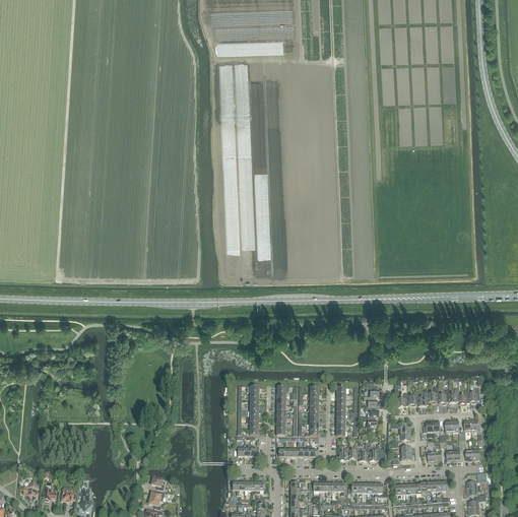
[(372,385),(372,382),(364,382),(364,390),(368,390),(368,395),(374,396),(377,396),(377,388),(376,388),(376,385),(372,385)]
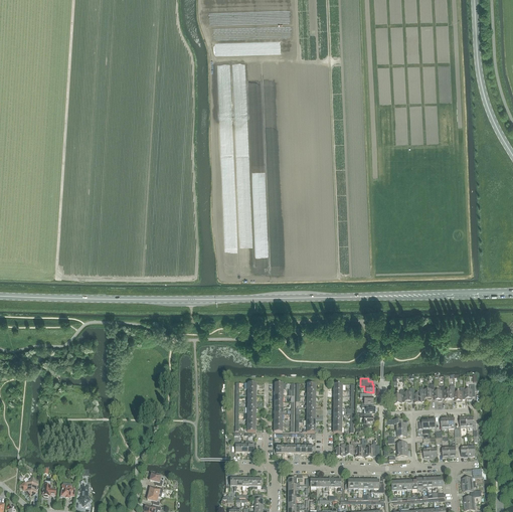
[(428,387),(422,388),(422,396),(425,396),(425,397),(426,397),(430,397),(430,396),(430,395),(433,395),(433,389),(433,383),(428,383),(428,387)]
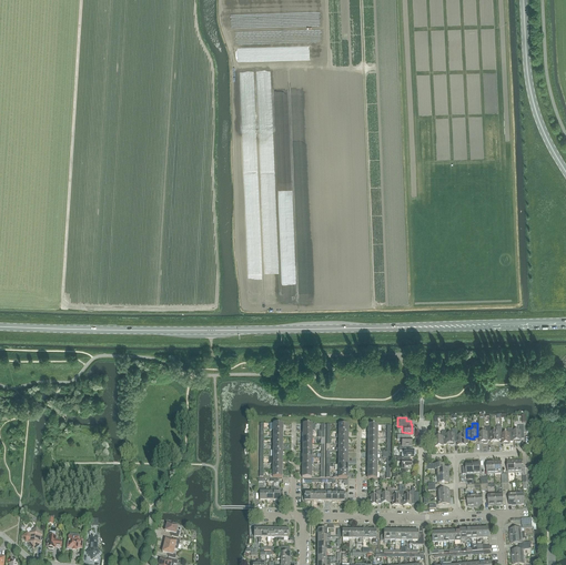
[(511,437),(518,437),(518,436),(522,436),(522,423),(516,423),(516,429),(511,429),(511,437)]
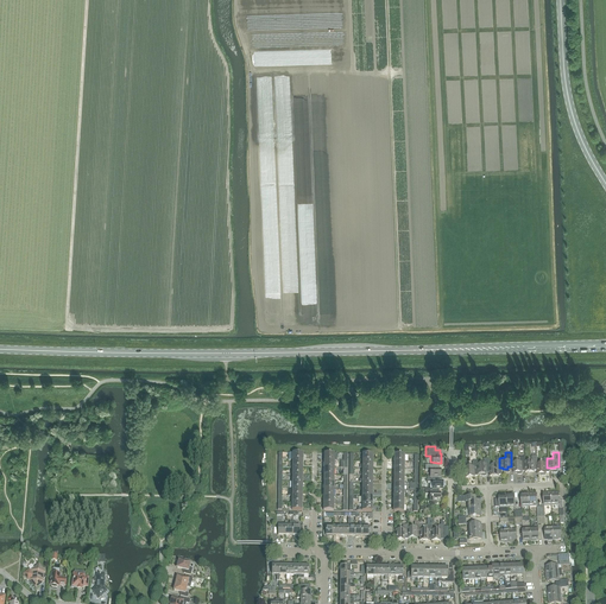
[(523,459),(523,453),(517,455),(517,459),(511,459),(511,466),(511,470),(515,470),(516,470),(516,471),(519,471),(519,470),(519,469),(519,468),(523,468),(523,459)]
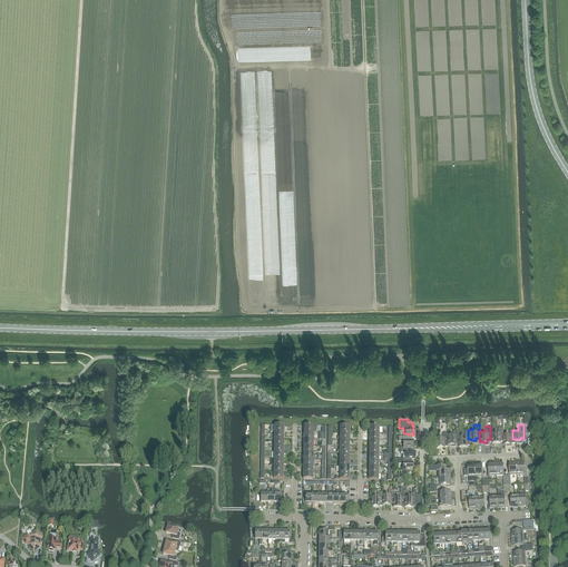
[(490,440),(498,440),(498,439),(501,439),(501,432),(501,426),(496,426),(496,431),(490,431),(490,439),(490,440)]
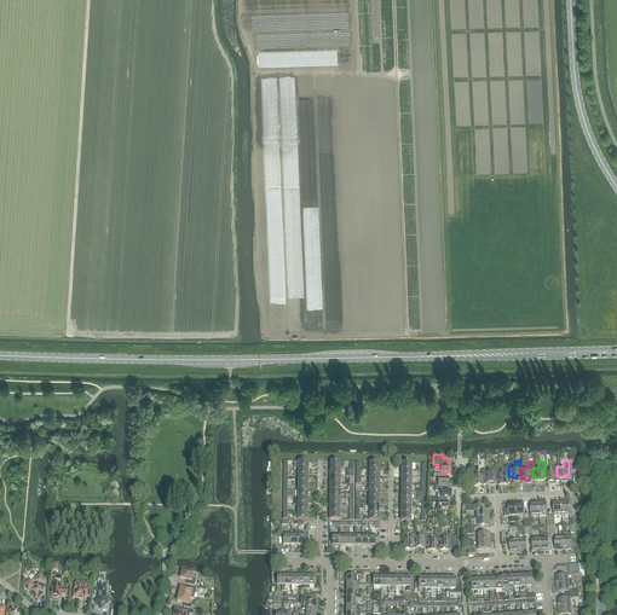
[(551,469),(545,469),(545,476),(545,480),(549,480),(549,481),(553,481),(553,480),(554,479),(553,477),(557,477),(557,476),(557,466),(557,463),(551,464),(551,469)]
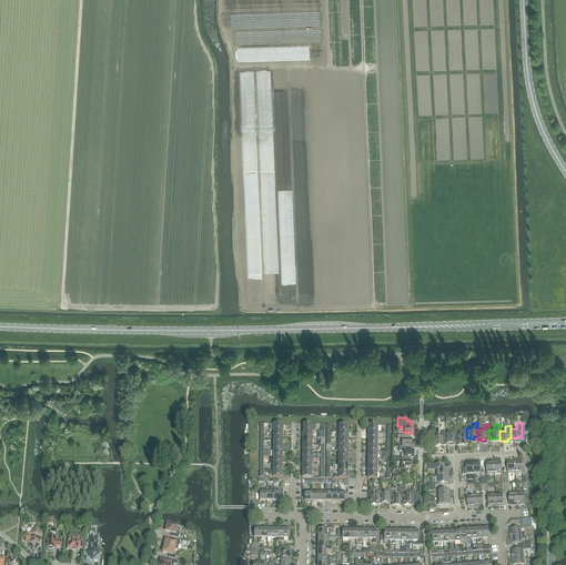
[(455,426),(450,426),(450,431),(444,432),(444,441),(445,441),(453,441),(453,440),(455,440),(455,433),(455,426)]
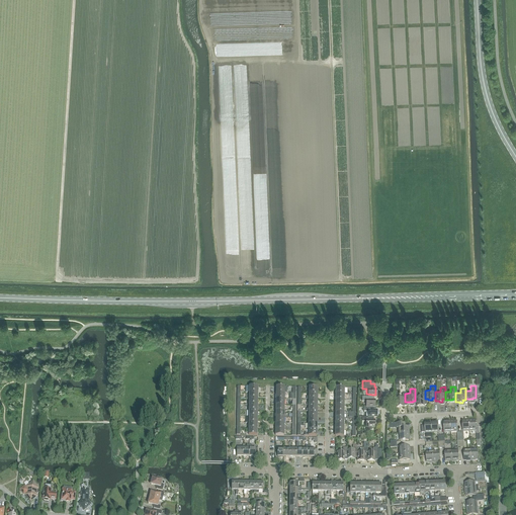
[(425,390),(424,390),(420,391),(421,395),(415,395),(415,401),(415,404),(423,403),(423,402),(426,402),(425,399),(425,391),(425,390)]
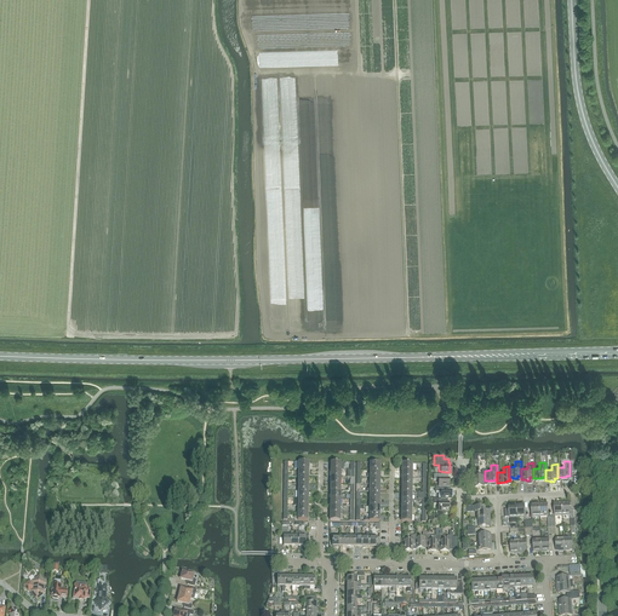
[(473,484),(482,483),(482,482),(486,482),(486,481),(485,481),(485,471),(485,467),(479,467),(480,473),(473,473),(473,484)]
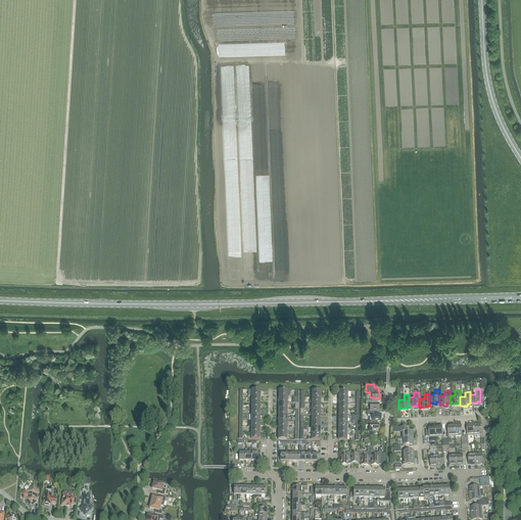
[(377,409),(377,408),(377,400),(376,400),(376,398),(370,397),(364,397),(364,403),(368,403),(368,408),(377,409)]
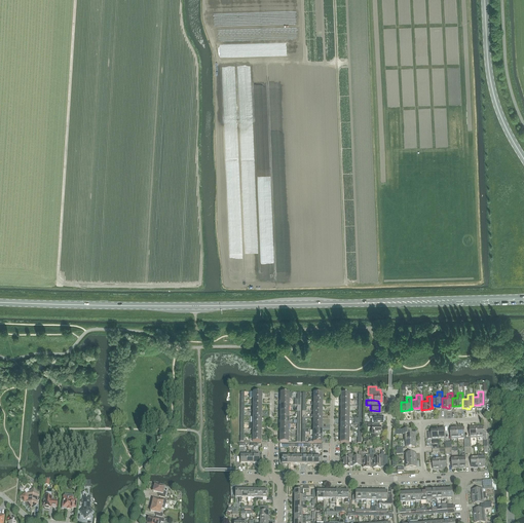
[(368,410),(368,415),(372,415),(372,420),(372,421),(378,421),(381,421),(381,413),(380,413),(380,410),(379,410),(379,411),(370,410),(368,410)]
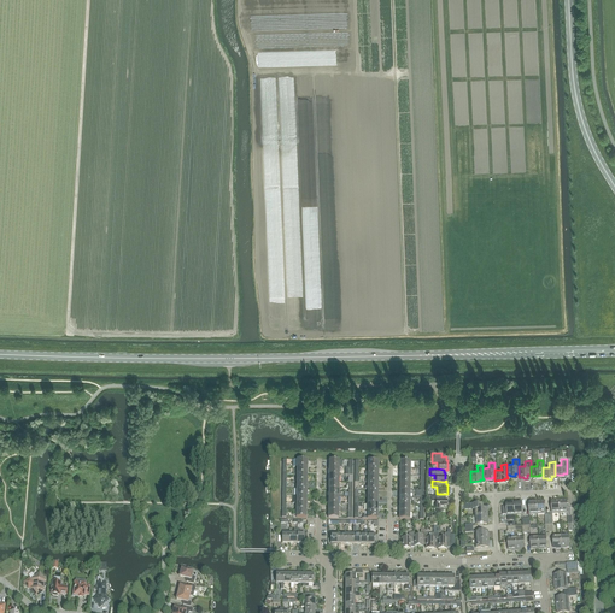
[(437,493),(429,493),(429,499),(434,499),(434,506),(444,506),(444,496),(443,496),(444,494),(437,494),(437,493)]
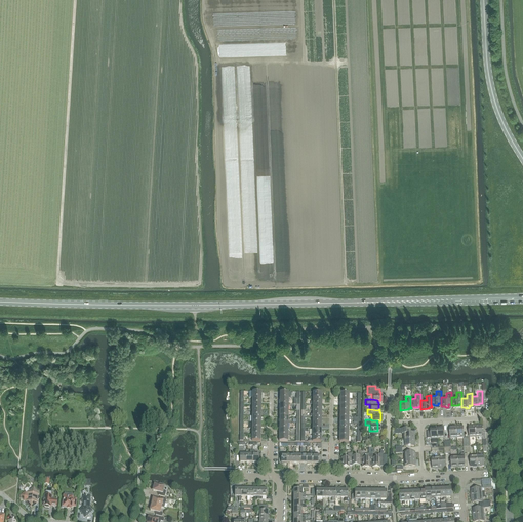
[(436,436),(435,425),(434,424),(432,424),(431,425),(431,426),(429,426),(429,429),(426,430),(426,429),(425,429),(426,436),(429,436),(436,436)]
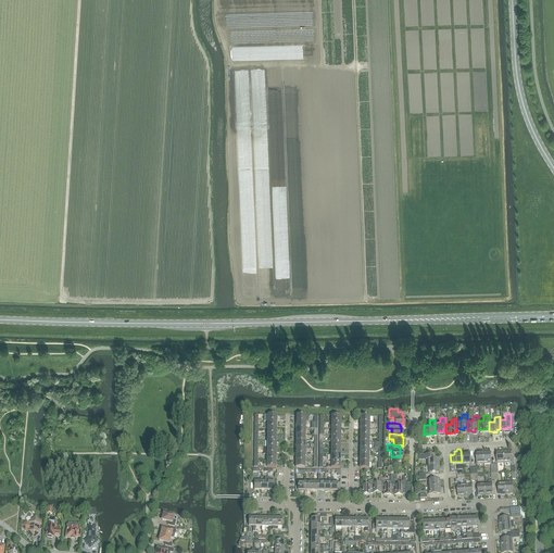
[(272,479),(268,478),(268,475),(265,475),(265,487),(272,487),(272,486),(274,486),(274,479),(272,479)]
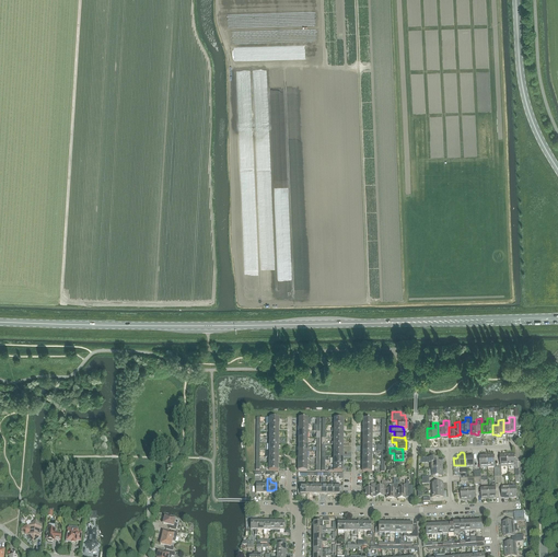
[(335,492),(337,492),(337,491),(338,491),(338,490),(339,490),(340,489),(340,483),(338,483),(334,483),(334,479),(332,479),(330,491),(334,491),(335,492)]
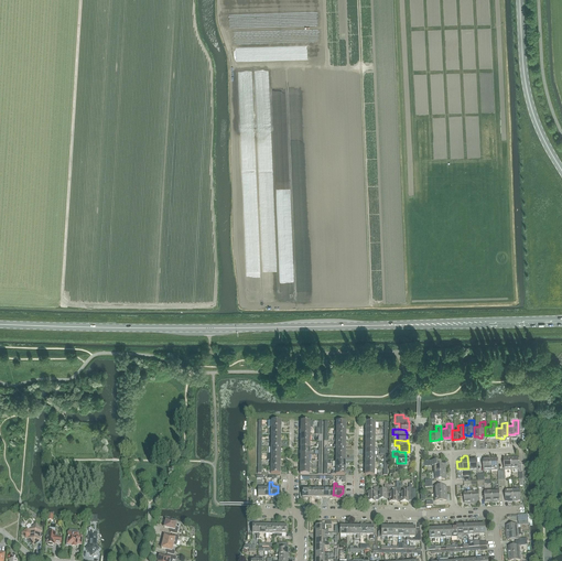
[(384,496),(387,496),(387,489),(388,485),(388,483),(382,483),(382,487),(377,487),(376,496),(384,497),(384,496)]
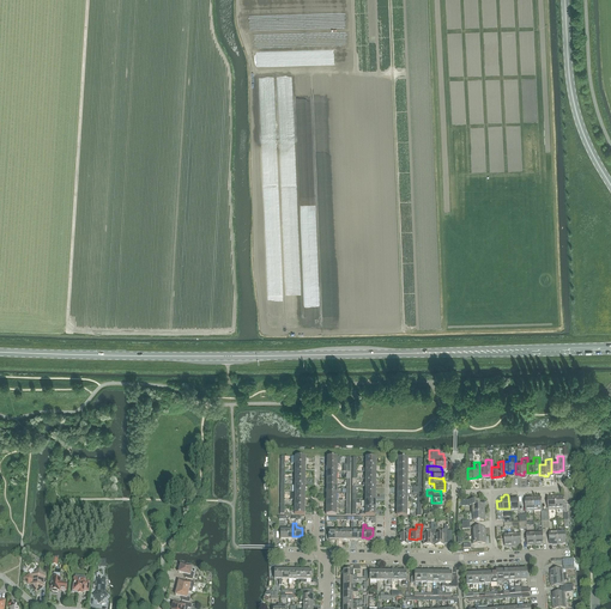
[(409,539),(410,529),(410,527),(404,525),(404,531),(397,531),(397,541),(405,541),(405,540),(409,540),(409,539)]
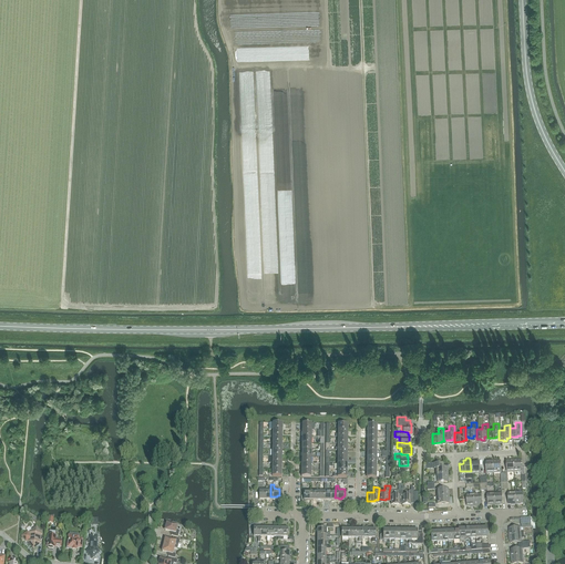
[(389,492),(389,499),(389,502),(397,502),(397,501),(400,501),(400,492),(400,488),(397,488),(396,488),(390,488),(389,492)]
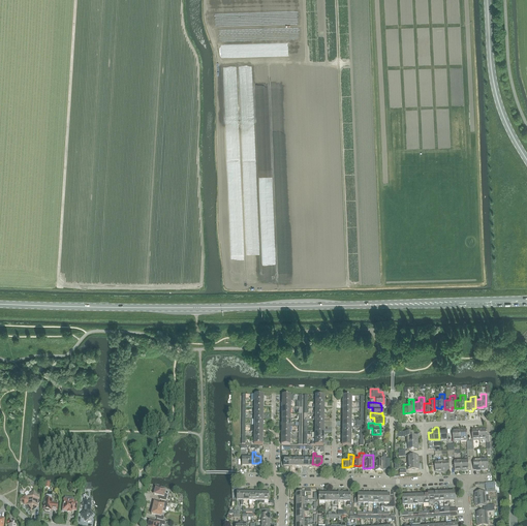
[(373,459),(373,467),(373,468),(380,468),(380,467),(383,467),(384,455),(379,455),(379,459),(373,459)]
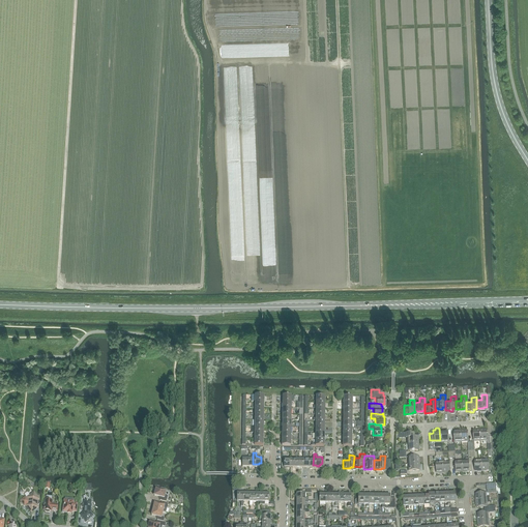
[(158,494),(157,497),(165,499),(166,493),(163,493),(164,489),(163,489),(164,487),(159,486),(158,488),(154,487),(153,488),(152,487),(151,492),(152,492),(152,493),(158,494)]
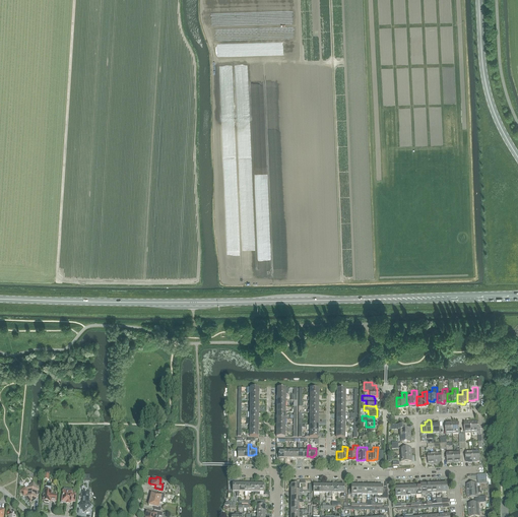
[(23,494),(28,500),(36,495),(35,494),(36,492),(37,490),(35,489),(37,487),(31,480),(24,486),(25,487),(25,488),(24,487),(21,487),(19,488),(19,490),(21,492),(23,493),(24,492),(25,493),(23,494)]
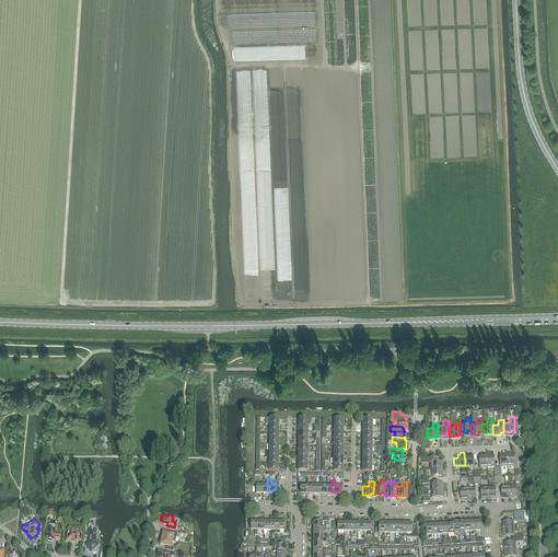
[(374,530),(380,531),(380,533),(382,533),(382,531),(382,520),(379,520),(379,519),(376,519),(376,520),(376,525),(374,525),(373,526),(373,529),(374,530)]
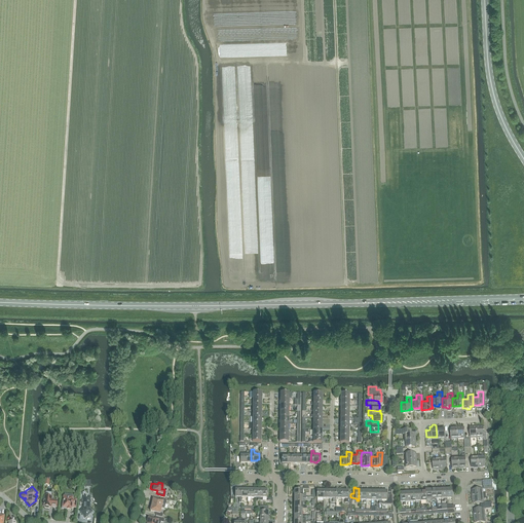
[(379,501),(390,501),(389,492),(384,492),(385,488),(381,488),(381,487),(379,487),(379,488),(379,501)]
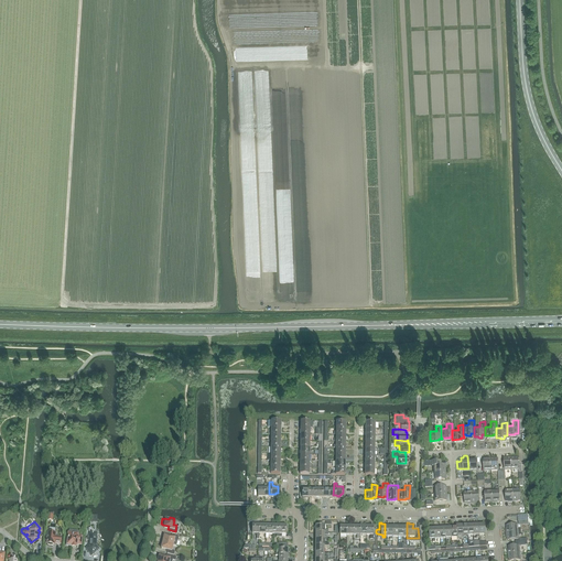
[(65,536),(64,542),(68,543),(68,542),(69,542),(69,543),(73,545),(74,543),(74,541),(78,541),(79,533),(75,533),(75,532),(76,528),(72,528),(71,531),(66,531),(66,536),(65,536)]
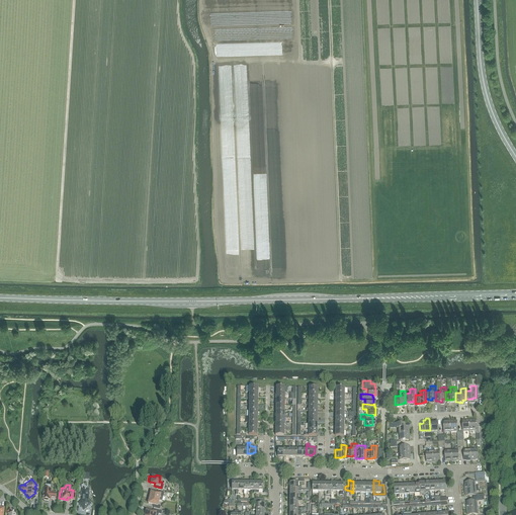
[(41,498),(45,498),(47,498),(47,496),(54,497),(55,491),(49,490),(50,487),(41,486),(41,491),(40,490),(40,494),(40,495),(41,495),(41,498)]
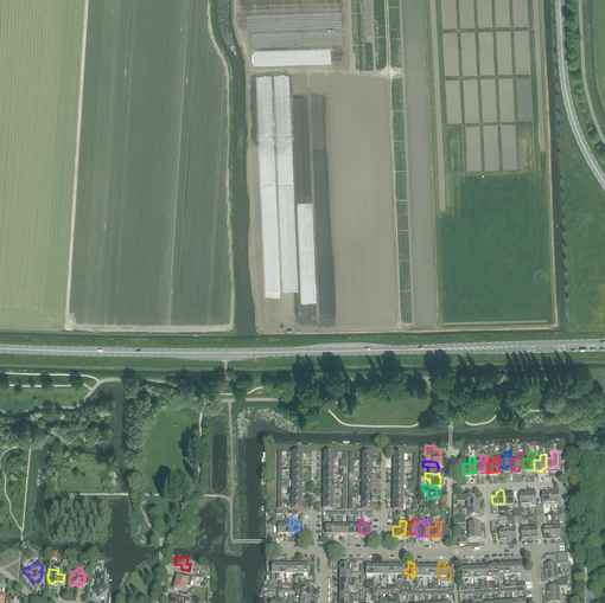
[(91,577),(93,578),(94,578),(94,581),(95,582),(90,587),(96,594),(104,587),(100,583),(101,582),(102,578),(103,577),(102,576),(102,573),(100,570),(94,570),(94,573),(93,573),(91,575),(91,577)]
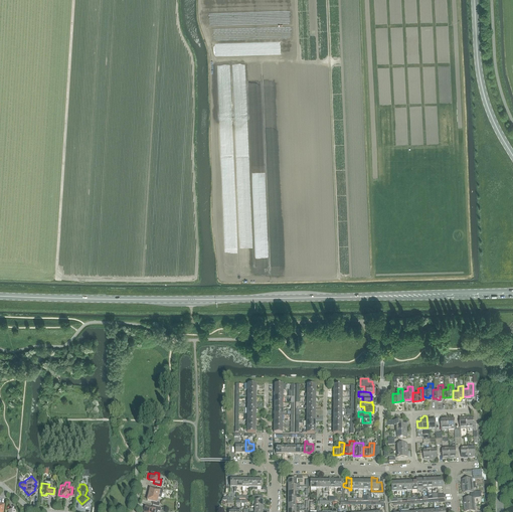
[(154,488),(148,486),(148,489),(146,489),(146,492),(156,495),(159,495),(161,487),(155,485),(154,488)]
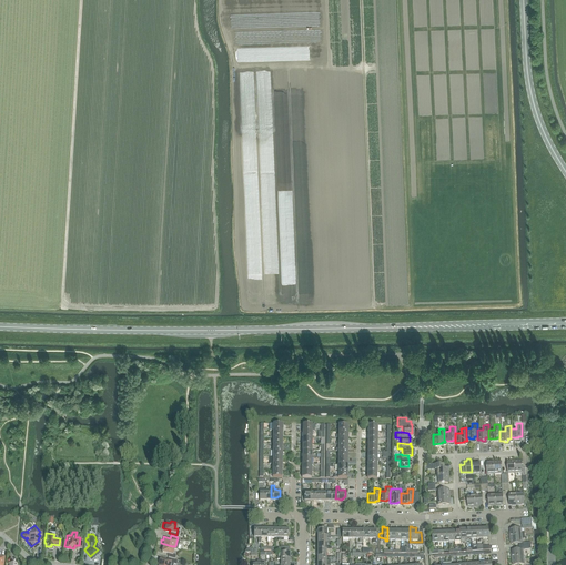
[(172,546),(161,543),(160,546),(161,546),(160,550),(168,551),(167,554),(173,556),(174,553),(171,552),(172,546)]
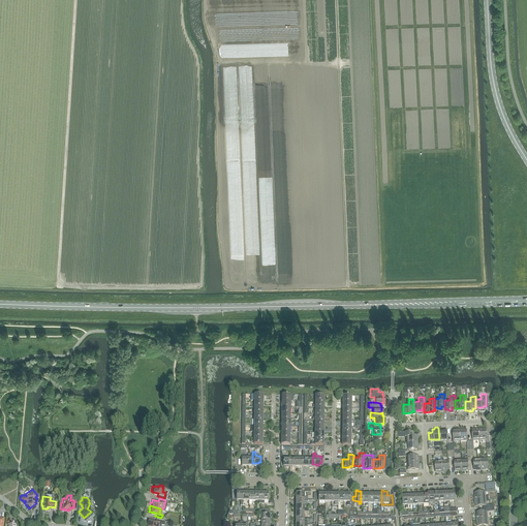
[(146,521),(145,524),(152,525),(158,525),(160,522),(162,523),(163,520),(155,517),(154,520),(148,519),(147,521),(146,521)]
